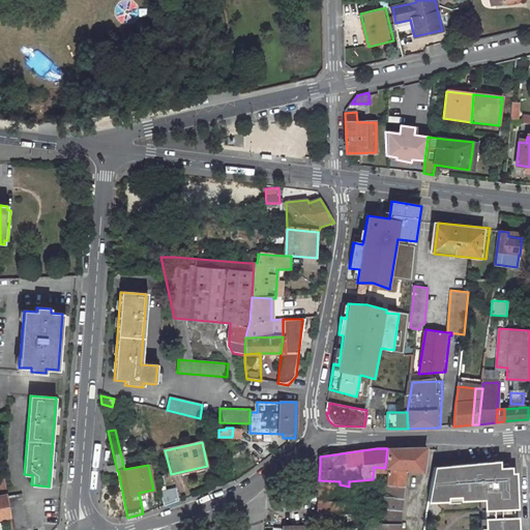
[(387,468),(406,470),(423,472),(427,448),(387,448),(385,468),(387,468)]
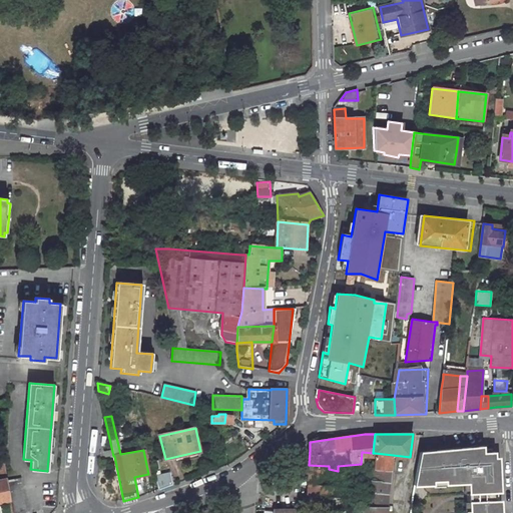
[(484,446),(421,452),(418,474),(415,485),(434,484),(434,480),(447,479),(447,483),(469,482),(470,510),(467,511),(466,512),(501,512),(501,499),(497,500),(497,491),(501,491),(500,464),(496,464),(495,457),(495,451),(484,452),(484,446)]
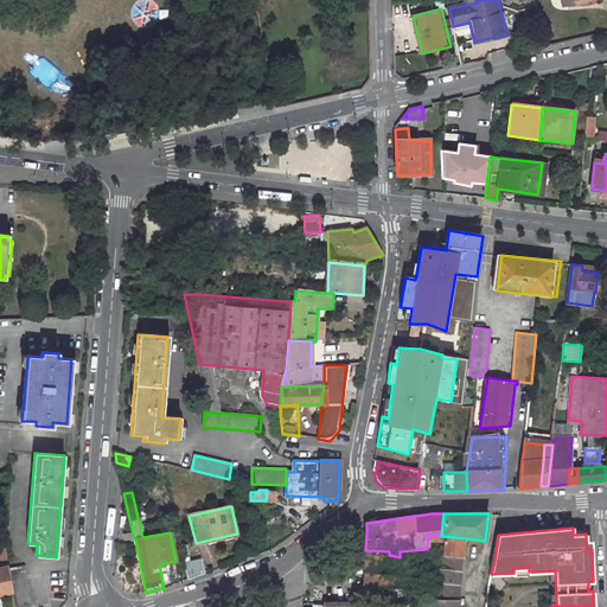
[(462,556),(465,538),(443,536),(442,555),(462,556)]
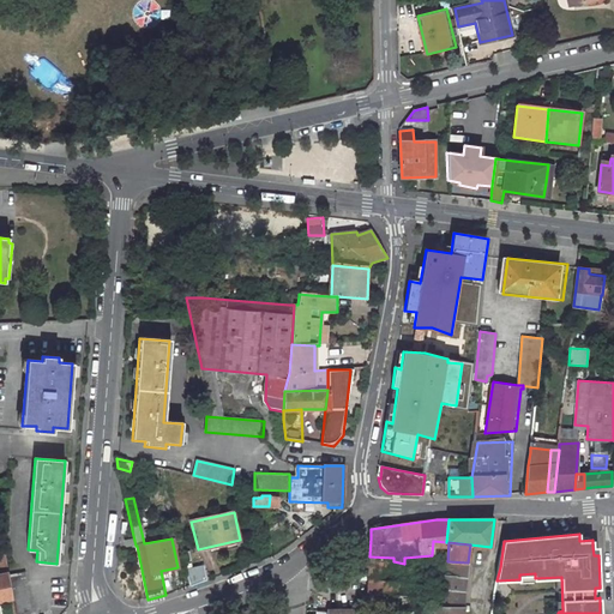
[(403,596),(404,582),(393,582),(395,573),(404,573),(404,564),(393,561),(393,558),(369,557),(367,612),(411,613),(419,613),(432,613),(433,606),(433,597),(403,596)]
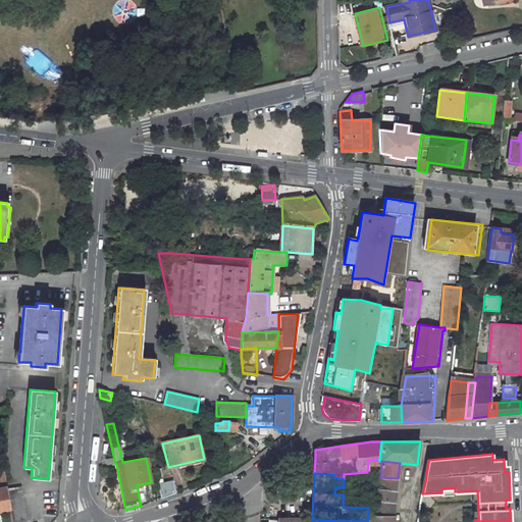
[(369,487),(368,508),(368,515),(394,516),(398,478),(380,477),(378,477),(377,488),(369,487)]
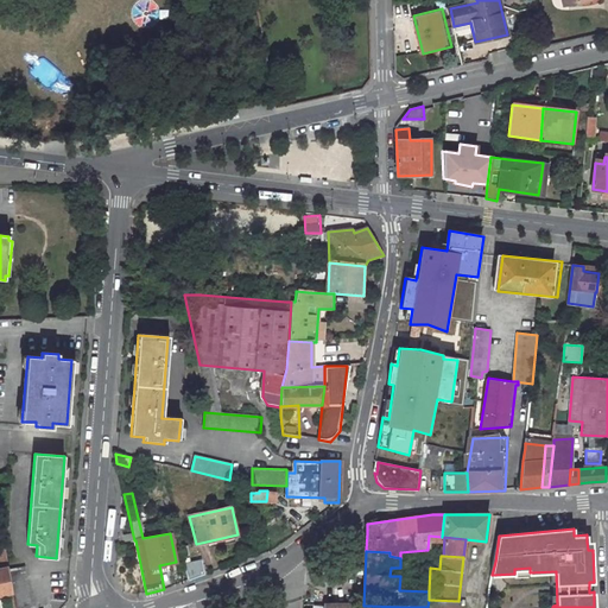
[(179,569),(177,561),(176,562),(159,565),(160,571),(170,570),(170,568),(173,567),(175,570),(179,569)]
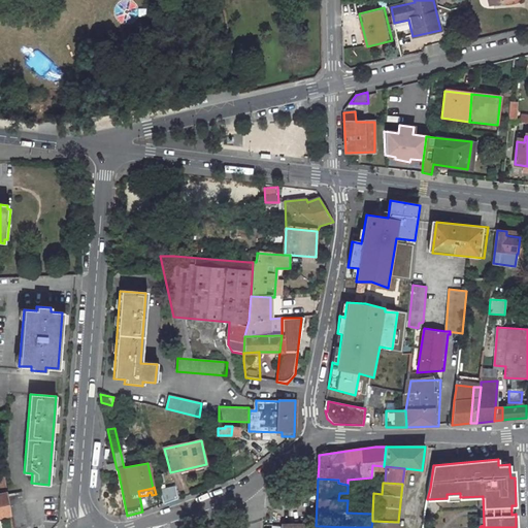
[(160,488),(164,504),(175,500),(172,487),(160,488)]
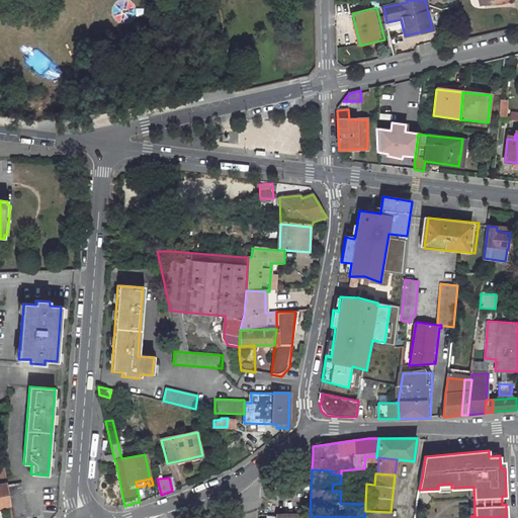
[(8,485),(11,506),(13,517),(26,515),(21,483),(8,485)]
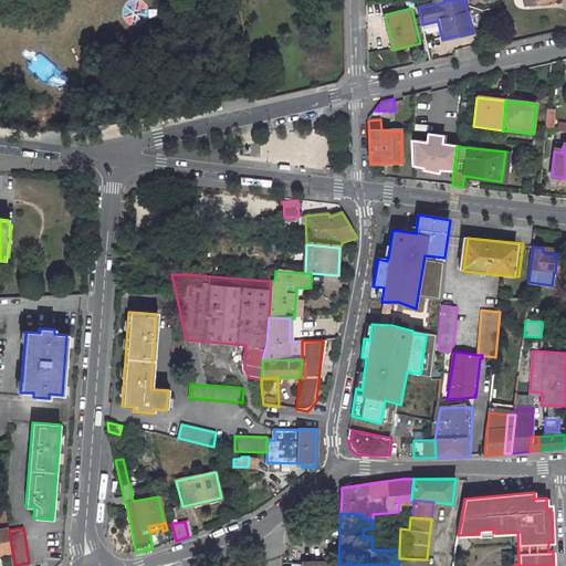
[(0,555),(12,553),(9,530),(8,528),(0,530),(0,555)]
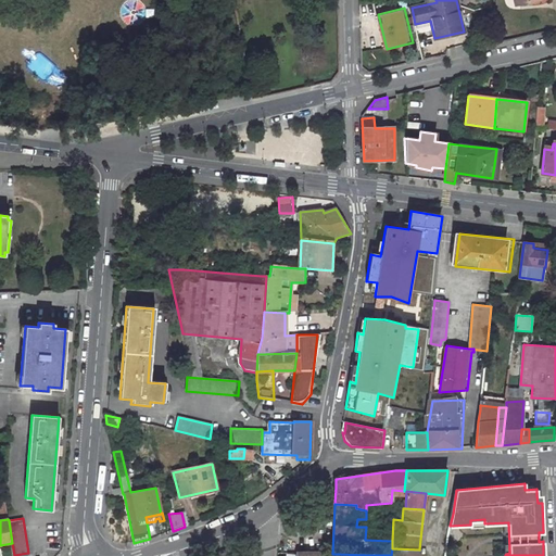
[(328,545),(328,533),(313,534),(314,546),(328,545)]
